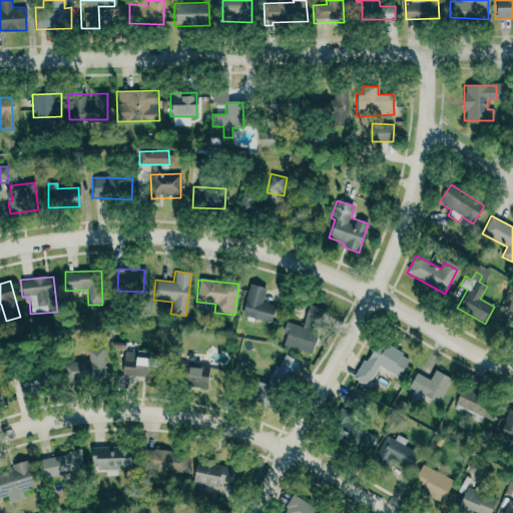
[(266,288),(248,284),(241,316),(270,323),(274,305),(262,302),(266,288)]
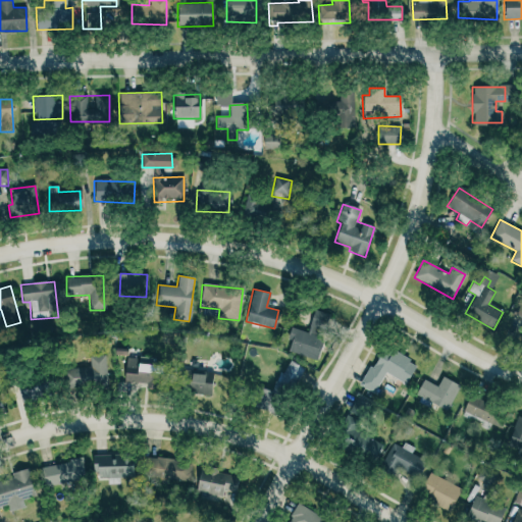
[(521,304),(513,303),(511,315),(521,317),(521,304)]
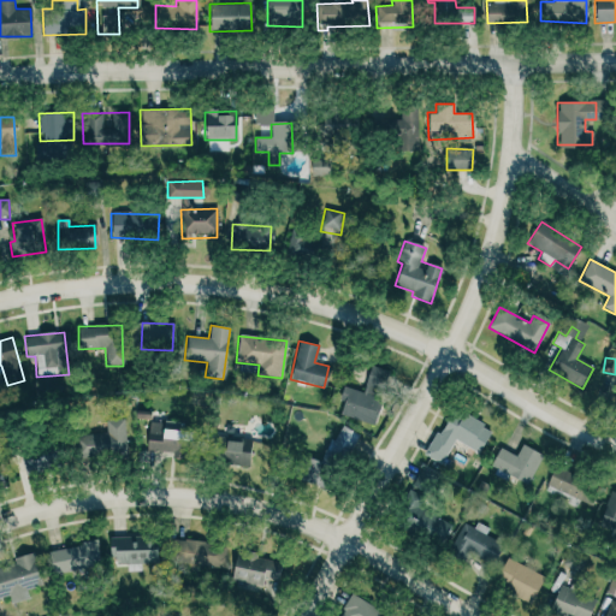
[(373,425),(389,372),(372,366),(363,392),(343,386),(338,402),(343,403),(339,414),(373,425)]
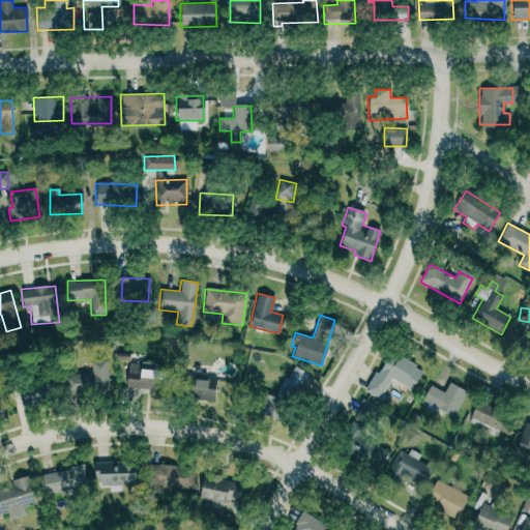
[(390,379),(412,390),(422,370),(398,356),(395,360),(385,355),(365,391),(380,399),(390,379)]
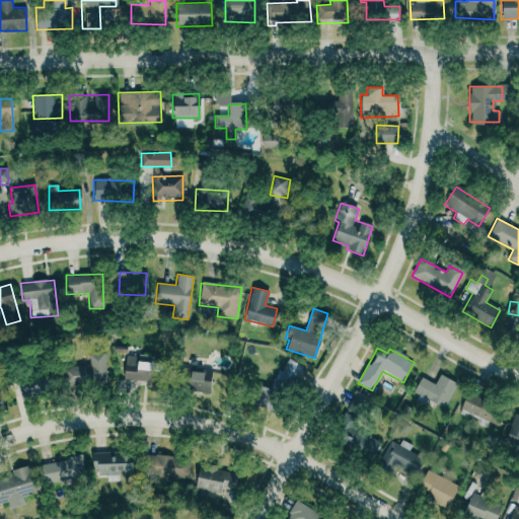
[(104,353),(88,354),(89,365),(63,367),(64,389),(106,387),(104,353)]
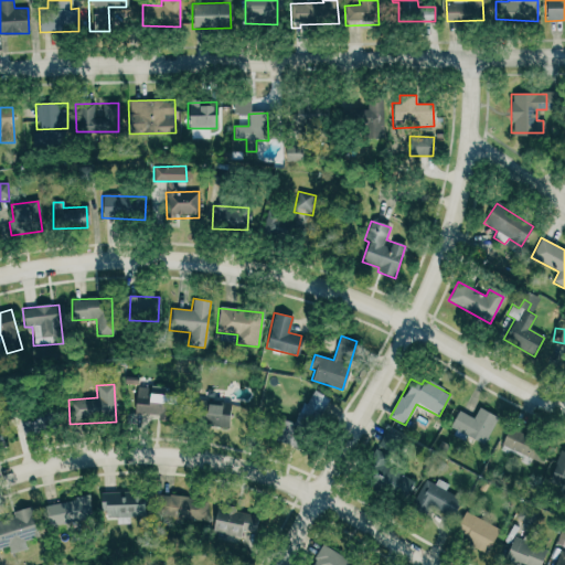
[(167,387),(136,386),(135,414),(166,415),(167,387)]
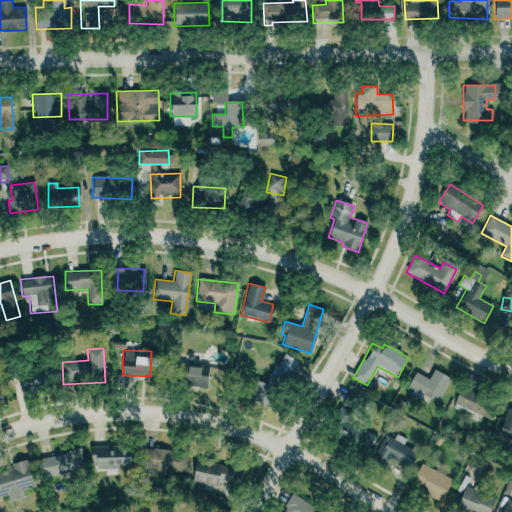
[(178,384),(206,388),(208,368),(180,364),(178,384)]
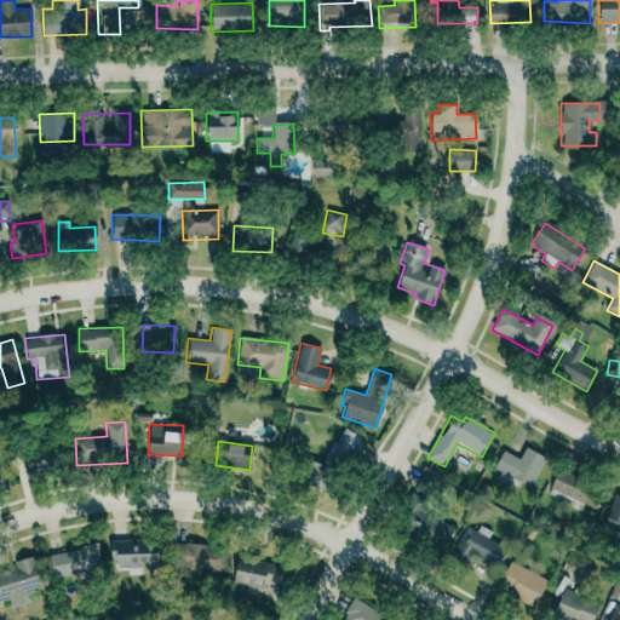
[(503,451),(493,470),(530,488),(545,458),(524,448),(520,459),(503,451)]
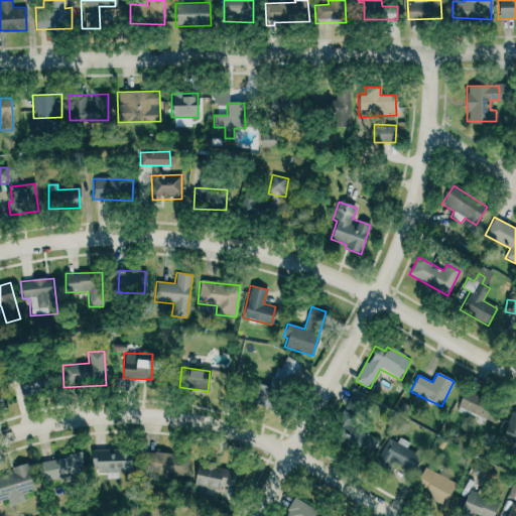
[(484,419),(494,423),(501,407),(464,392),(457,411),(483,421),(484,419)]
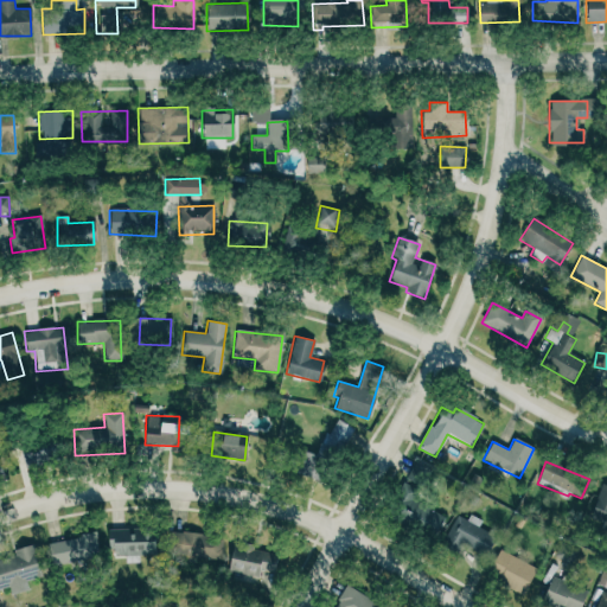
[(606,486),(599,485),(589,525),(606,529),(606,486)]
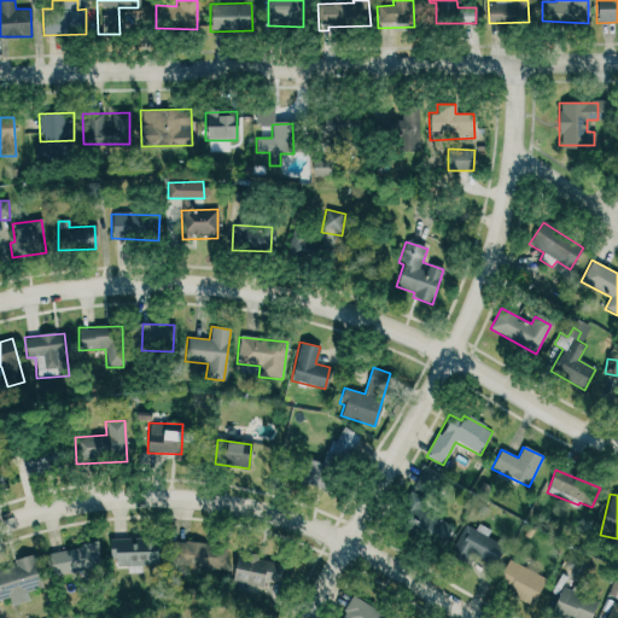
[(401,534),(439,552),(453,525),(414,507),(401,534)]
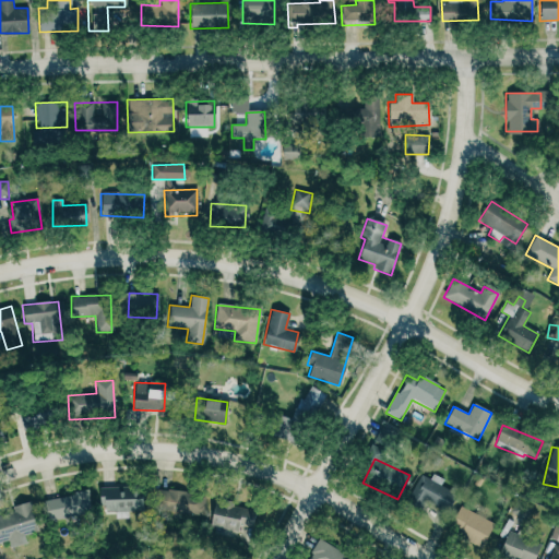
[(419,475),(407,502),(423,509),(425,506),(445,514),(454,494),(439,487),(442,479),(431,475),(429,479),(419,475)]
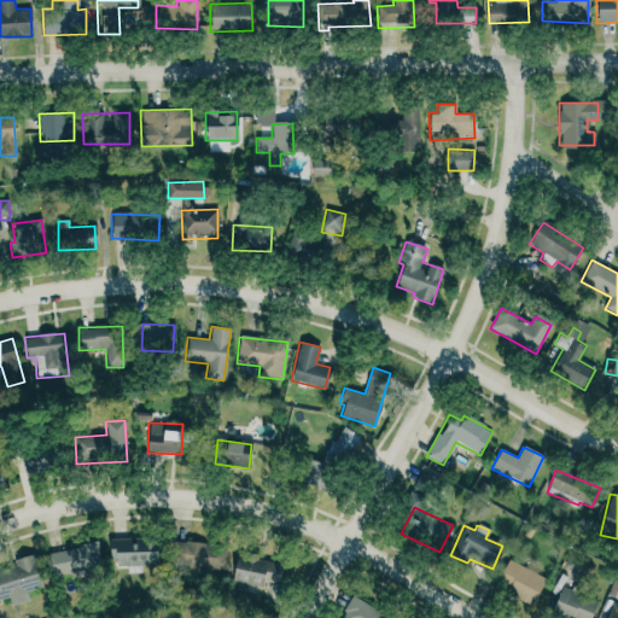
[(109,540),(109,565),(158,565),(157,538),(109,540)]
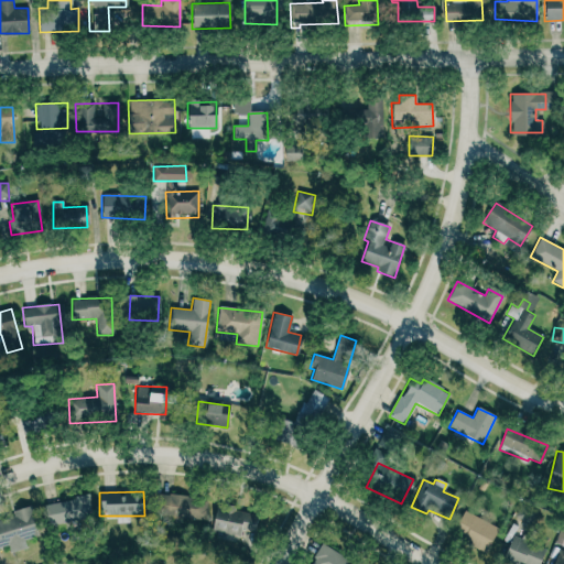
[(207,498),(156,495),(155,514),(206,518),(207,498)]
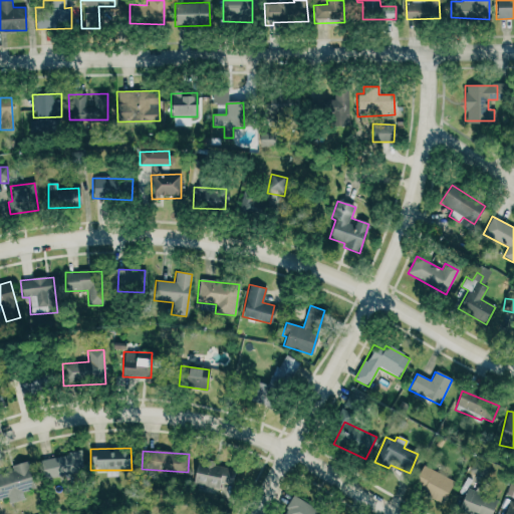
[(80,453),(41,458),(43,478),(83,472),(80,453)]
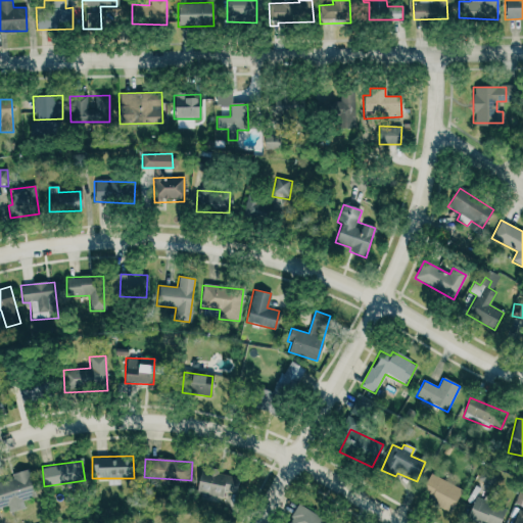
[(0,506),(36,496),(29,470),(12,474),(13,478),(0,482),(0,506)]
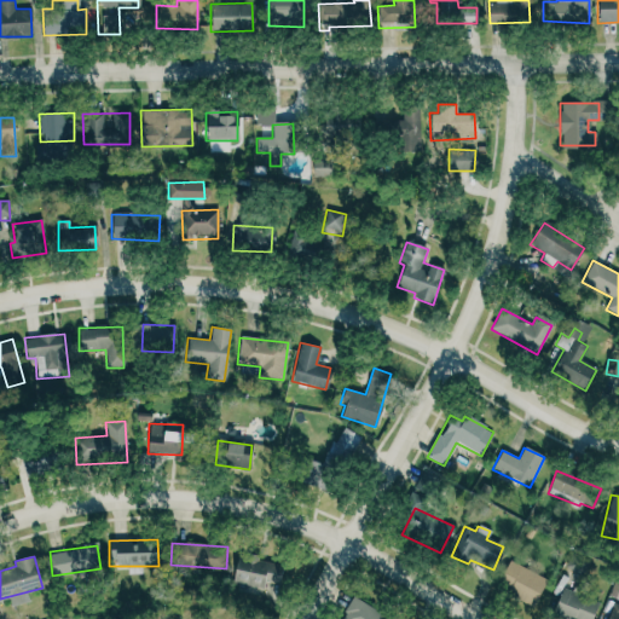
[(279,586),(284,563),(239,556),(233,583),(247,585),(247,580),(279,586)]
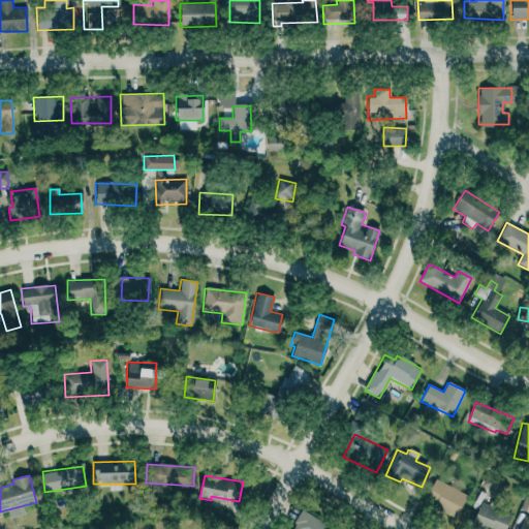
[(437,503),(434,508),(456,519),(468,495),(436,479),(427,498),(437,503)]
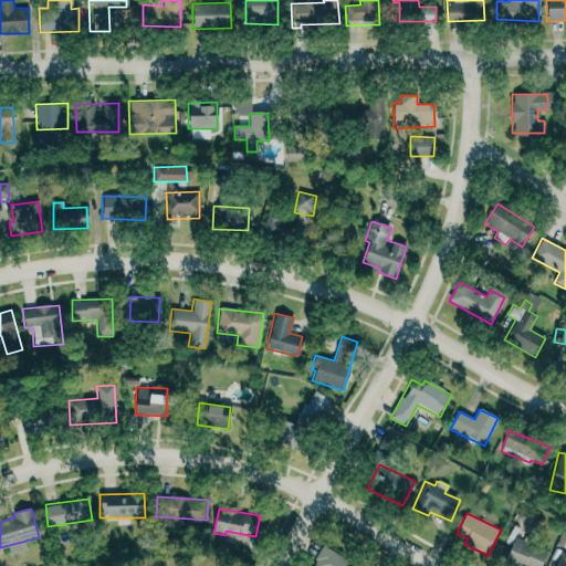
[(556,565),(565,565),(565,525),(564,525),(558,547),(562,548),(556,565)]
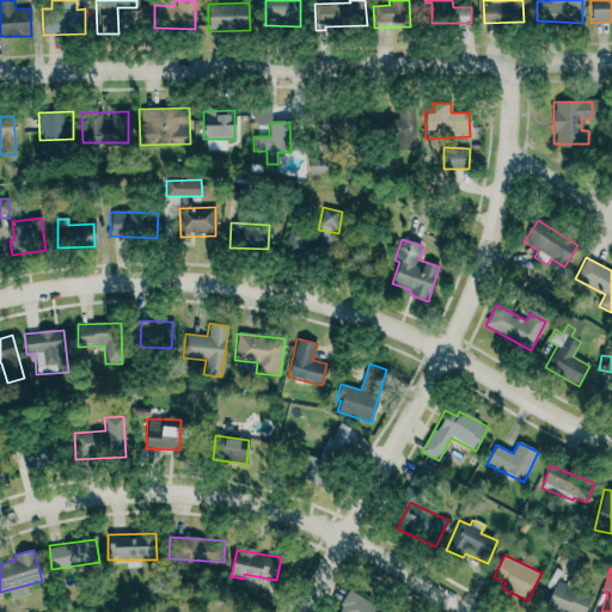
[(549,605),(567,611),(586,611),(593,595),(557,582),(549,605)]
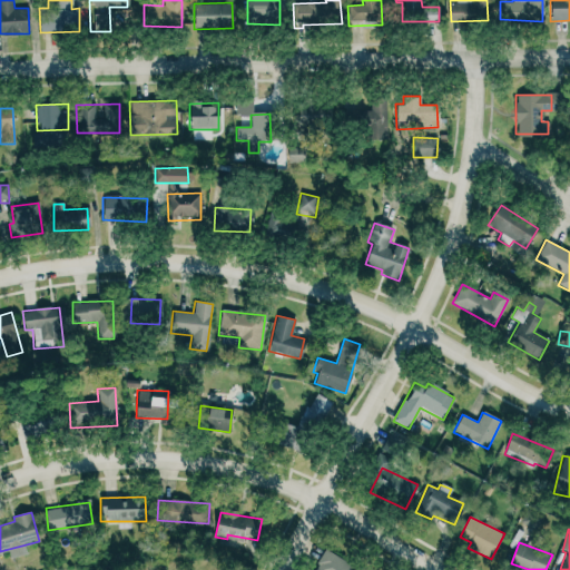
[(359,569),(327,550),(314,569),(359,569)]
